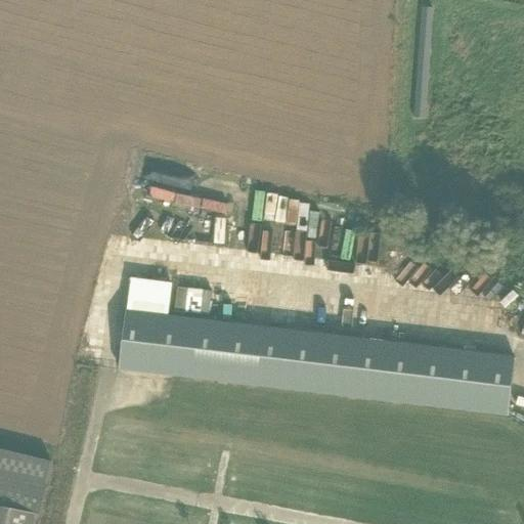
[(228,202),(216,201),(218,181),(153,174),(149,203),(227,210),(228,202)]
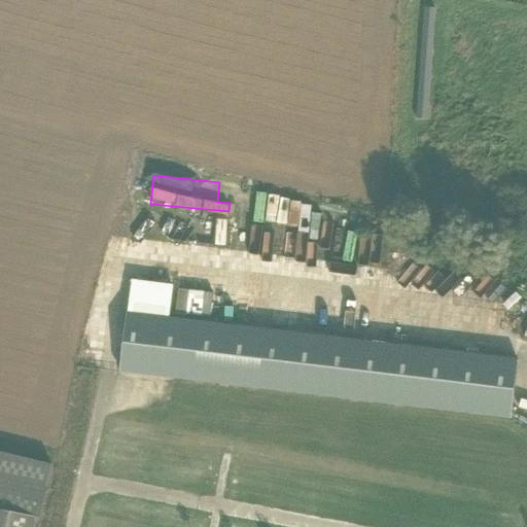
[(172,314),(174,284),(149,282),(146,312),(172,314)]
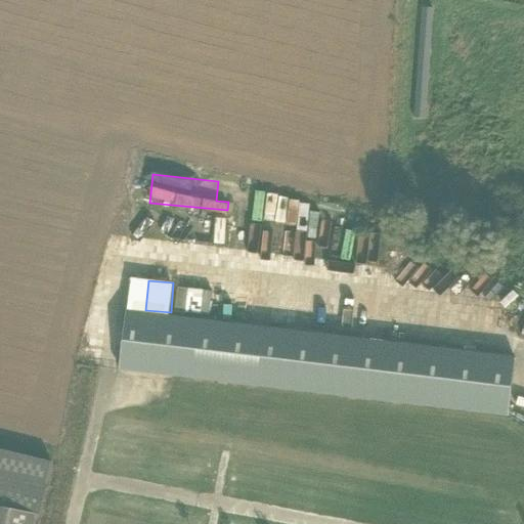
[(186,310),(192,289),(180,285),(173,306),(186,310)]
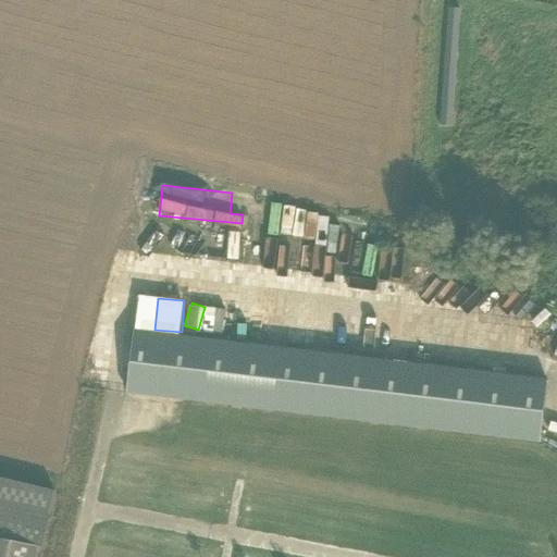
[(547,380),(338,355),(135,331),(127,392),(331,417),(540,441),(547,380)]
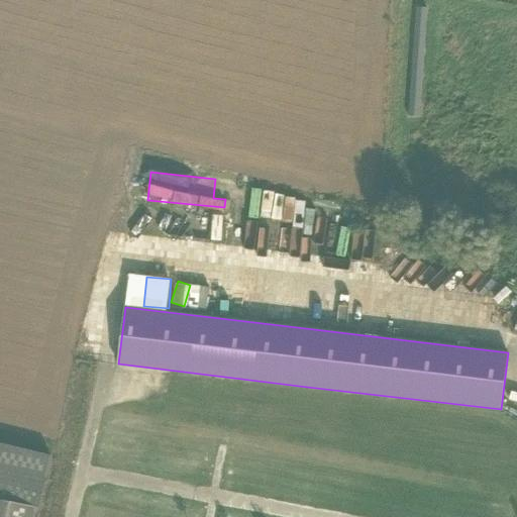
[(0,516),(31,516),(44,453),(0,441),(0,516)]
